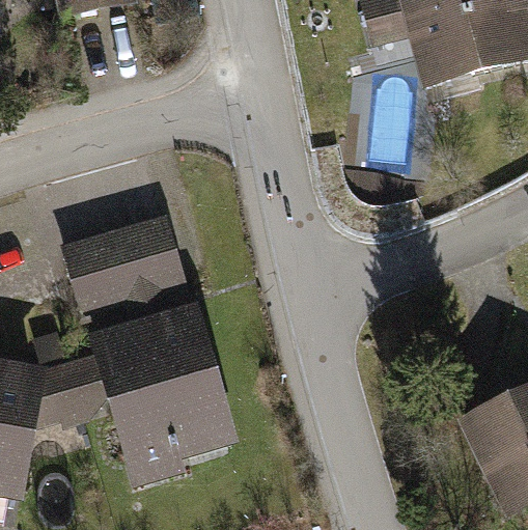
[(27,0),(31,14),(62,7),(67,33),(153,16),(148,0),(27,0)]
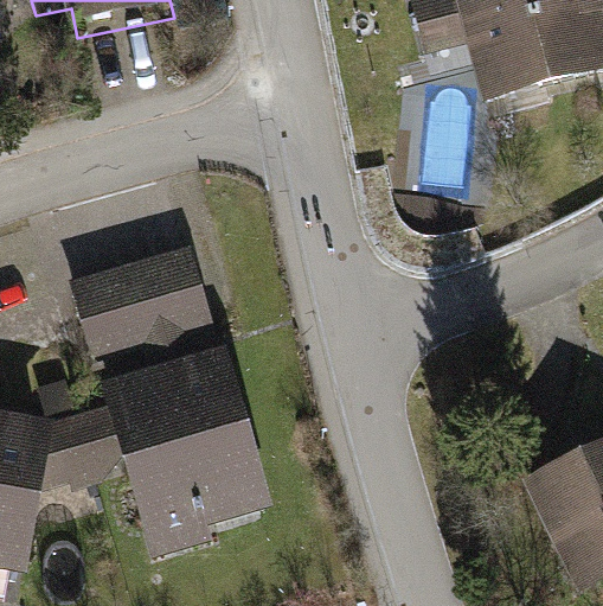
[(411,0),(425,50),(467,39),(481,99),(602,68),(602,0),(411,0)]
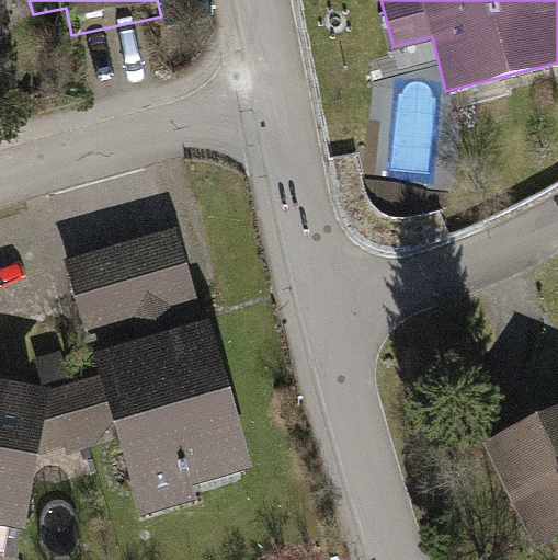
[(127,315),(135,340),(182,327),(174,300),(195,294),(174,226),(63,260),(83,328),(127,315)]
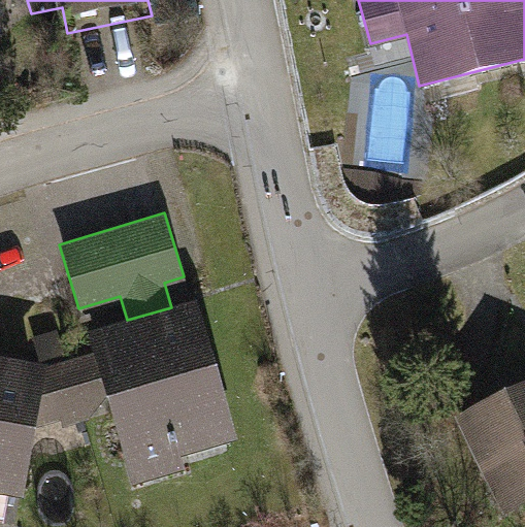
[(194,300),(171,307),(127,320),(85,333),(90,352),(105,402),(130,485),(191,467),(187,452),(235,436),(194,300)]
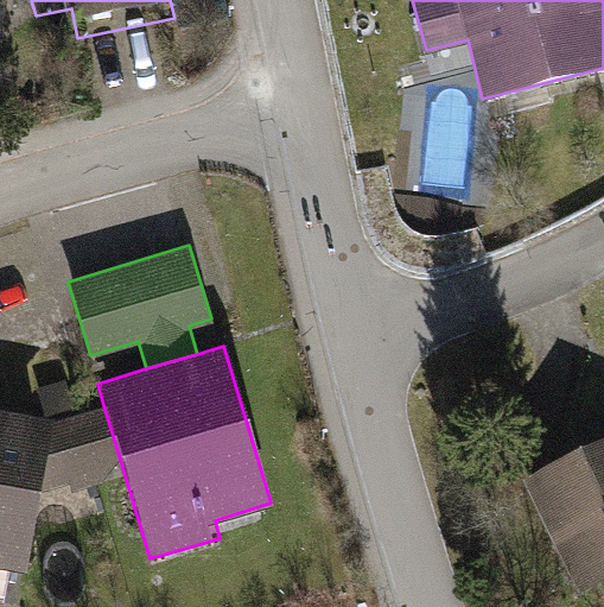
[(53,418),(42,485),(121,463),(103,405),(80,411),(69,368),(42,375),(53,418)]
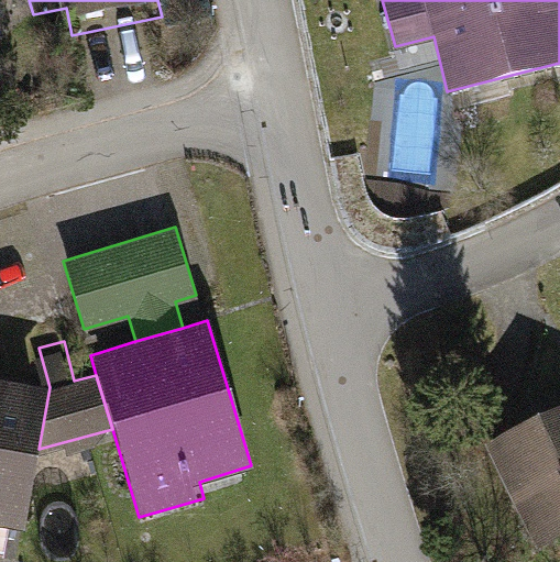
[(39,449),(50,387),(0,377),(0,528),(23,532),(39,449)]
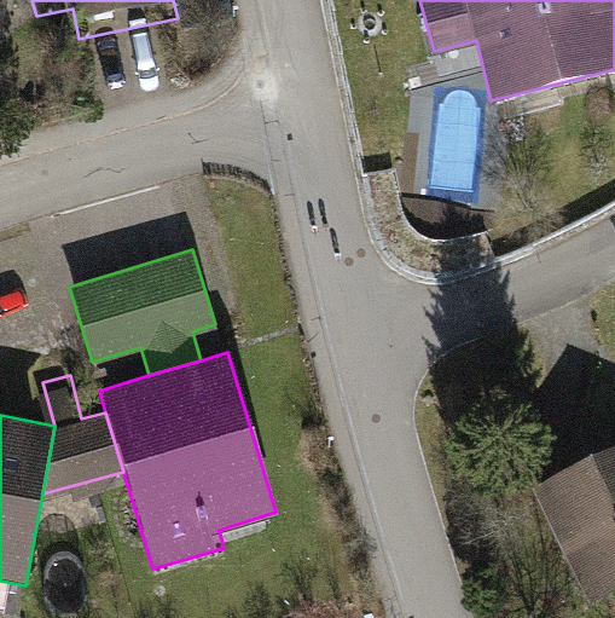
[(614,448),(534,487),(590,602),(614,590),(614,448)]
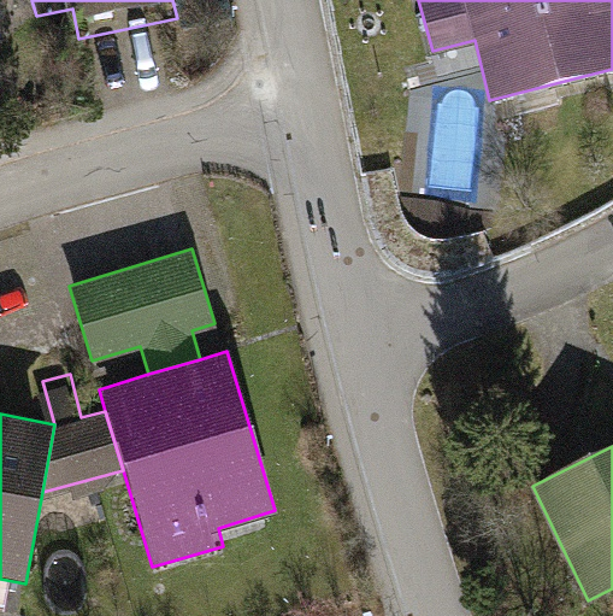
All buildings are outlined.
